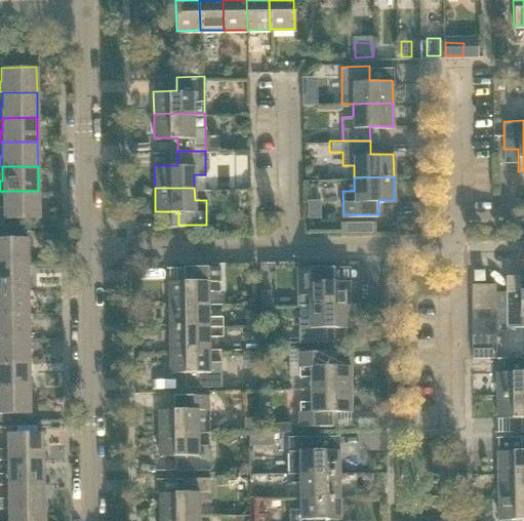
[(2,191),(2,192),(2,204),(0,204),(0,215),(4,215),(4,216),(38,215),(38,191),(2,191)]
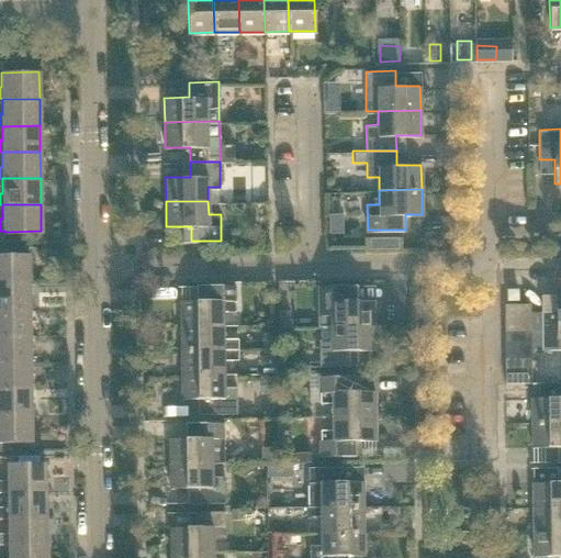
[(399,237),(370,237),(370,248),(399,248),(399,237)]
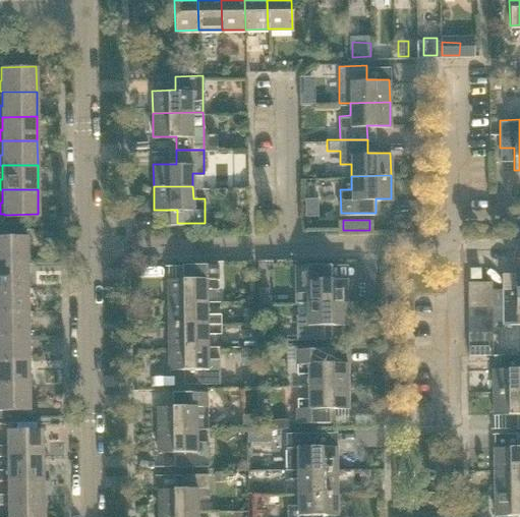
[(0,261),(27,261),(26,235),(0,235),(0,261)]
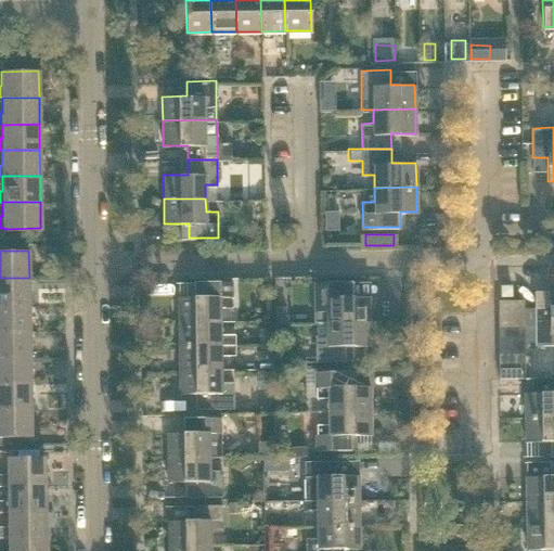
[(0,304),(29,304),(29,278),(0,278),(0,304)]
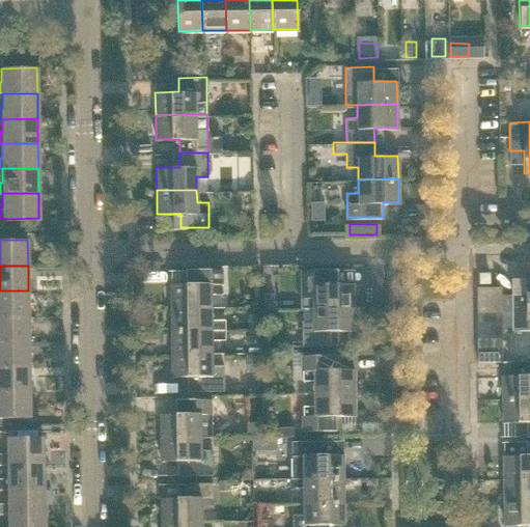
[(170,283),(170,306),(211,305),(211,293),(222,293),(222,268),(193,268),(194,282),(170,283)]
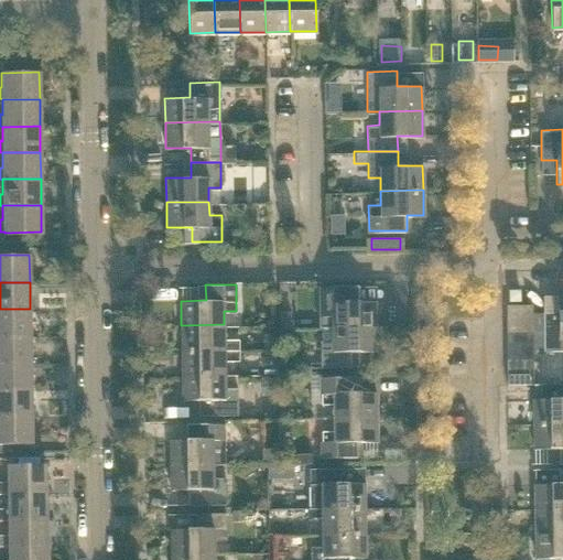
[(332,325),(375,325),(375,300),(358,300),(358,286),(320,286),(321,325),(332,325)]
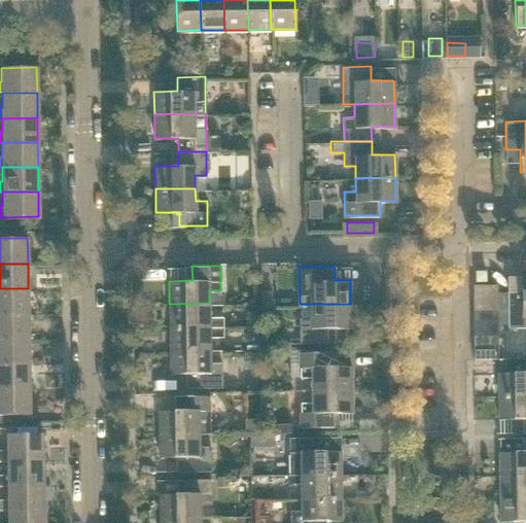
[(475,279),(485,279),(485,269),(475,269),(475,279)]
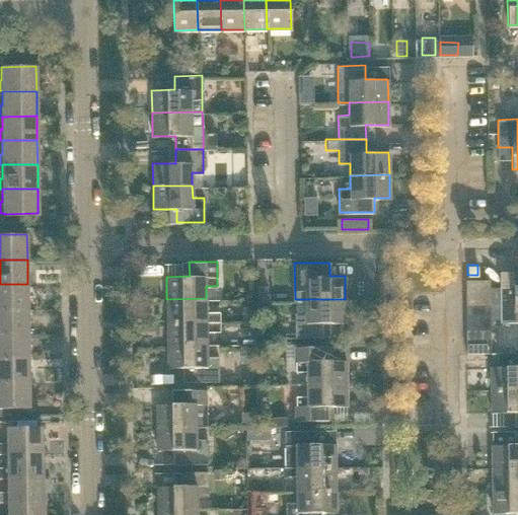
[(517,270),(513,271),(514,293),(490,294),(491,321),(517,320),(517,270)]
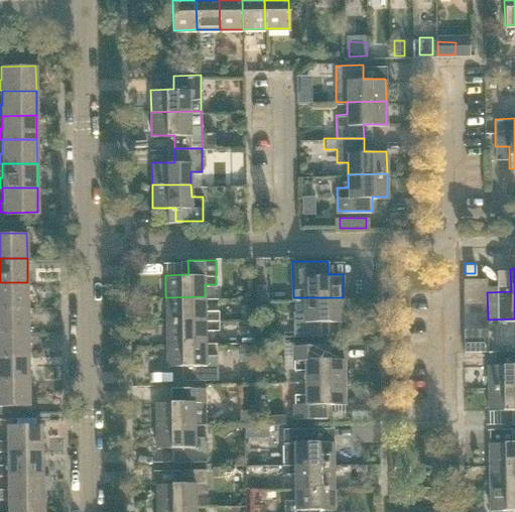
[(463,277),(463,289),(487,289),(487,277),(463,277)]
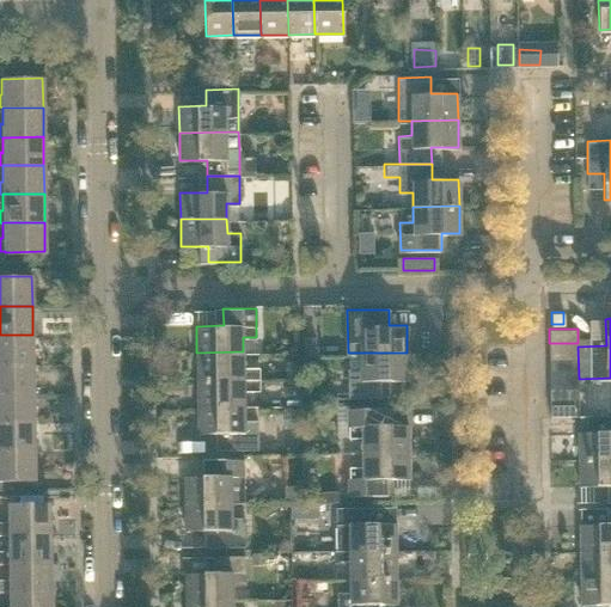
[(32,335),(0,335),(0,363),(34,363),(32,335)]
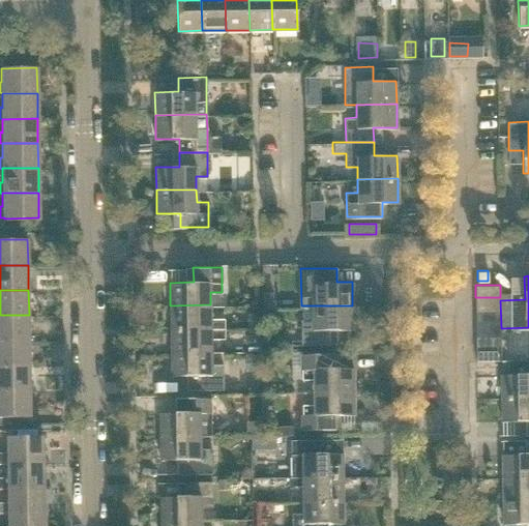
[(475,297),(475,310),(500,310),(500,297),(475,297)]
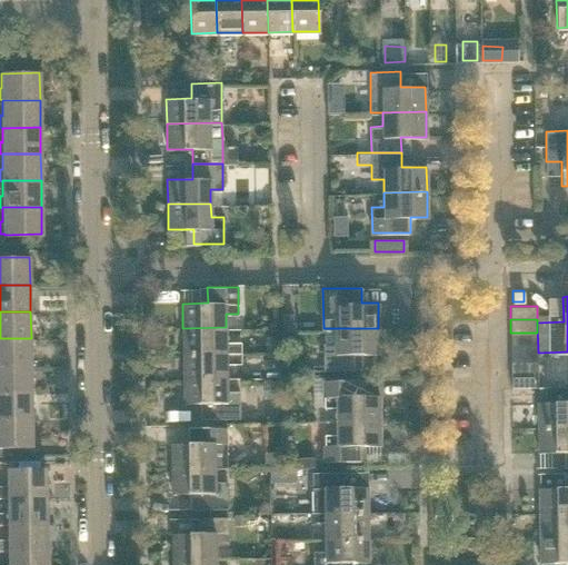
[(183,353),(240,352),(240,342),(226,342),(226,327),(182,328),(183,353)]
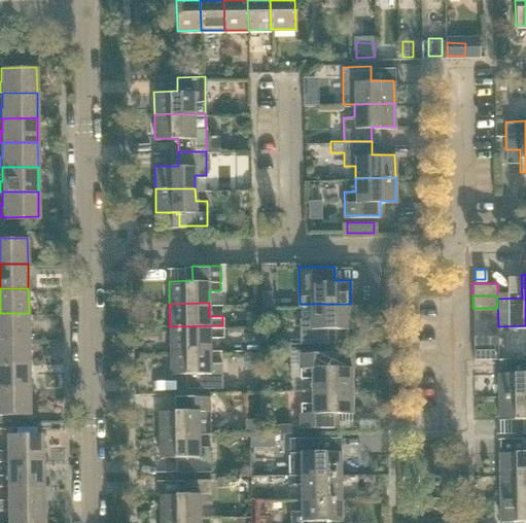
[(350,326),(350,304),(310,304),(311,317),(300,317),(300,342),(327,341),(327,326),(350,326)]
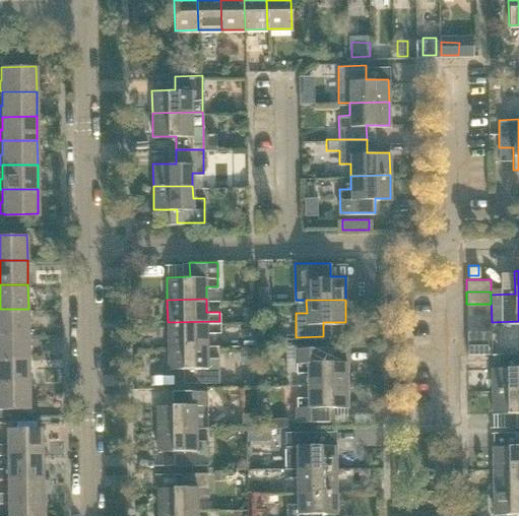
[(466,304),(466,316),(491,316),(491,304),(466,304)]
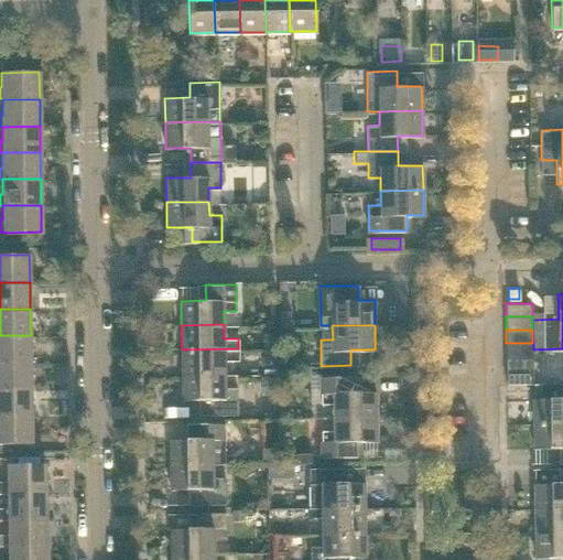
[(272,348),(272,333),(260,334),(260,348),(272,348)]
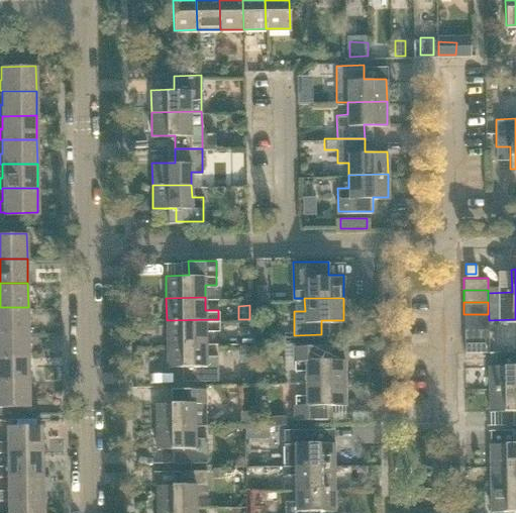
[(0,331),(28,331),(28,307),(0,307),(0,331)]
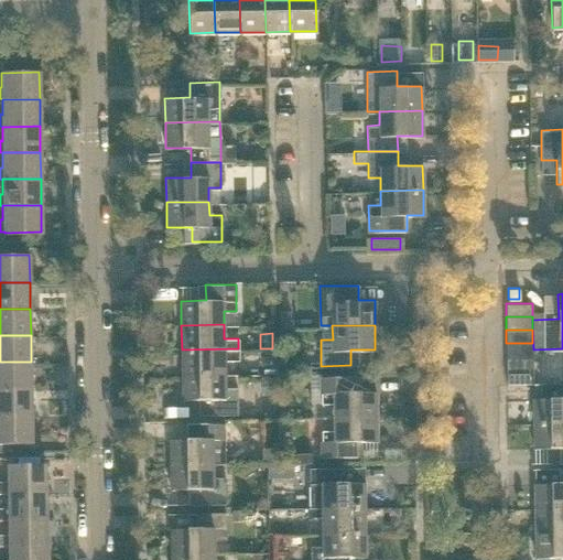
[(506,343),(506,356),(532,356),(532,343),(506,343)]
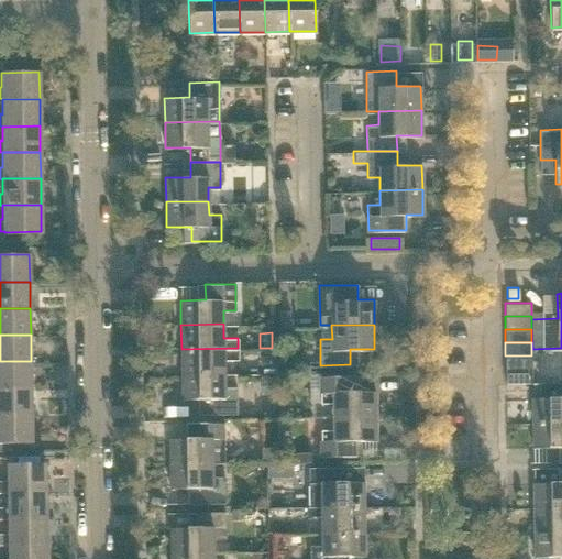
[(239,359),(238,348),(182,349),(182,373),(224,372),(223,359),(239,359)]
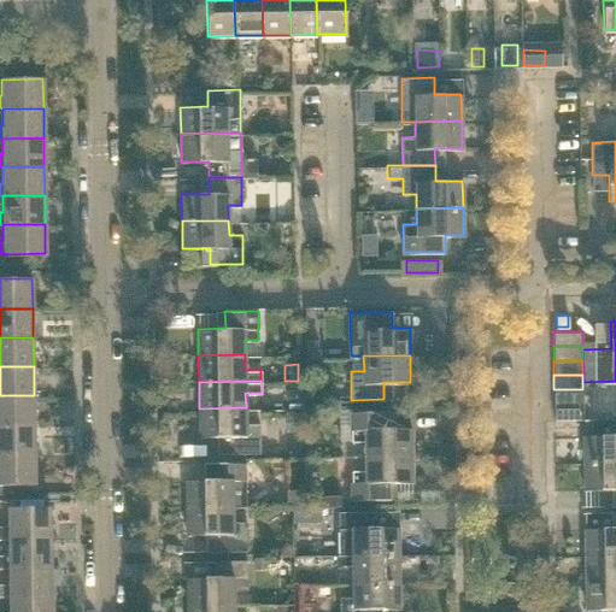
[(553,389),(553,404),(582,404),(582,389),(553,389)]
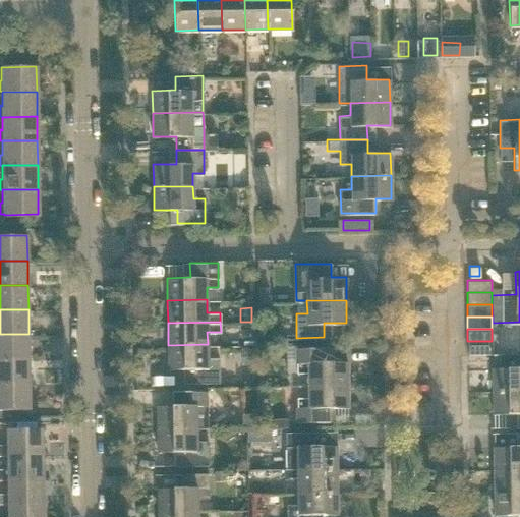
[(0,358),(29,358),(29,334),(0,334),(0,358)]
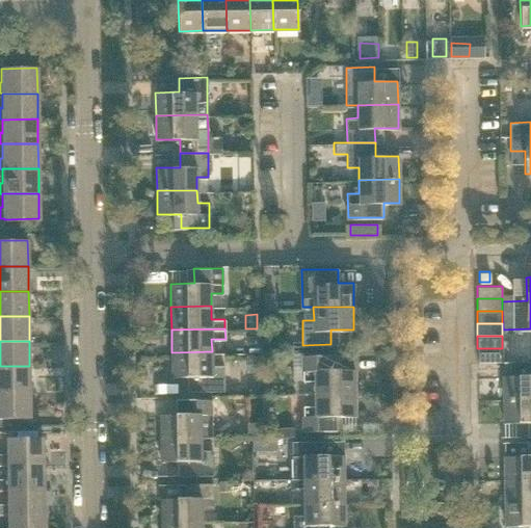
[(248,351),(260,351),(260,342),(248,342),(248,351)]
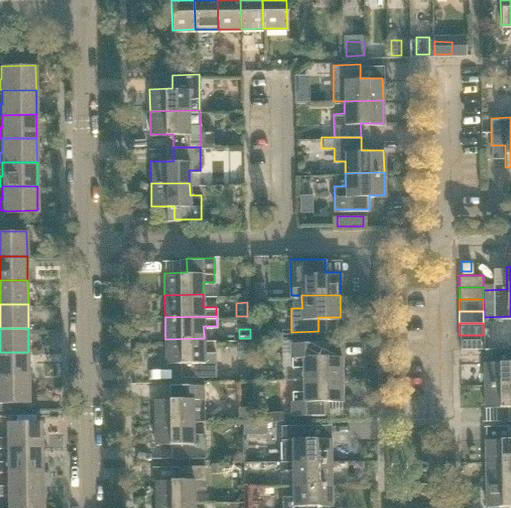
[(483,335),(459,335),(460,347),(483,347),(483,335)]
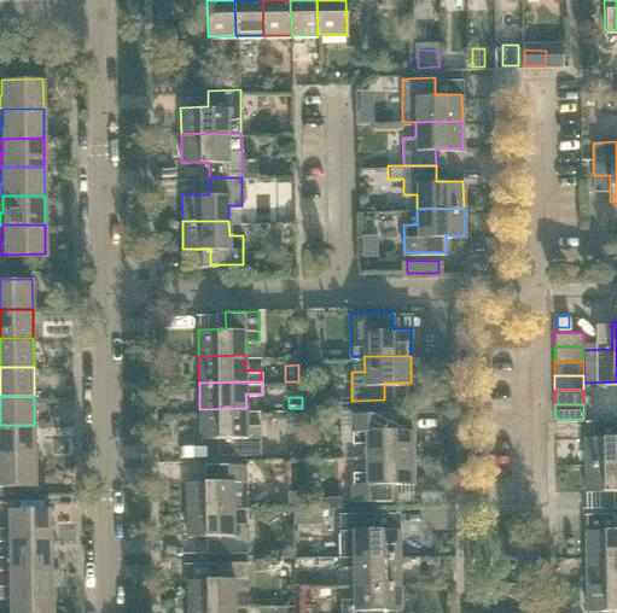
[(246,408),(199,409),(199,437),(227,436),(227,453),(260,451),(260,424),(246,424),(246,408)]
